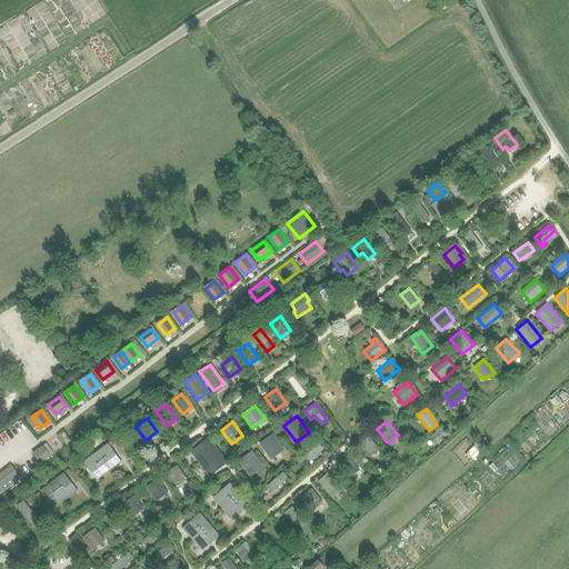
[(259,443),(271,460),(285,449),(272,433),(259,443)]
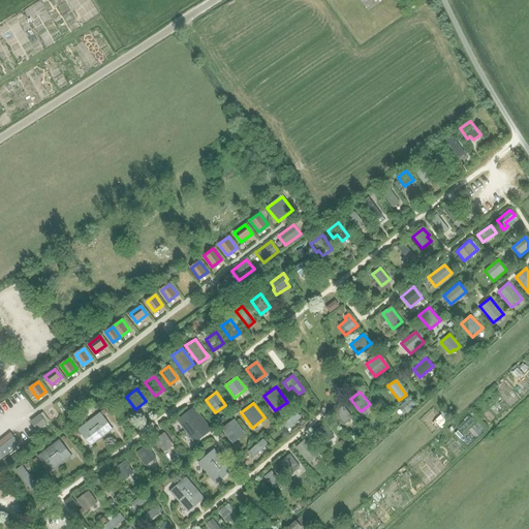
[(177,419),(186,432),(204,418),(194,406),(177,419)]
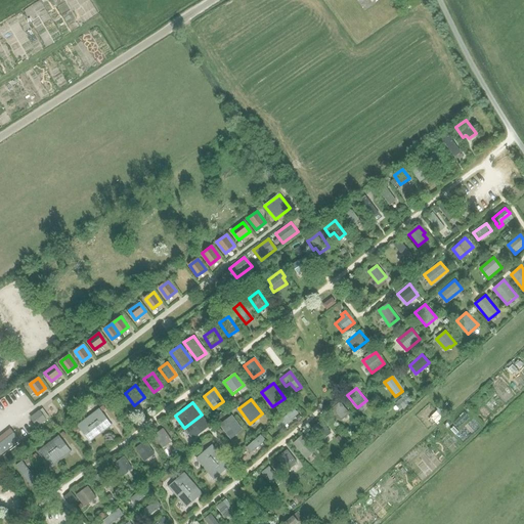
[(332,409),(341,422),(350,413),(341,402),(332,409)]
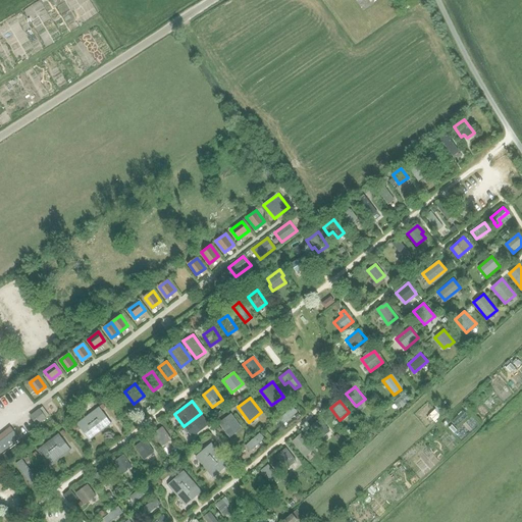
[(99,407),(88,416),(101,432),(112,424),(99,407)]
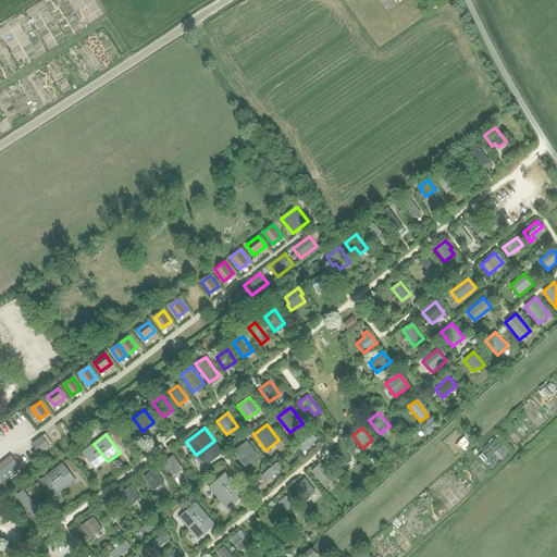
[(33,443),(40,453),(49,446),(41,436),(33,443)]
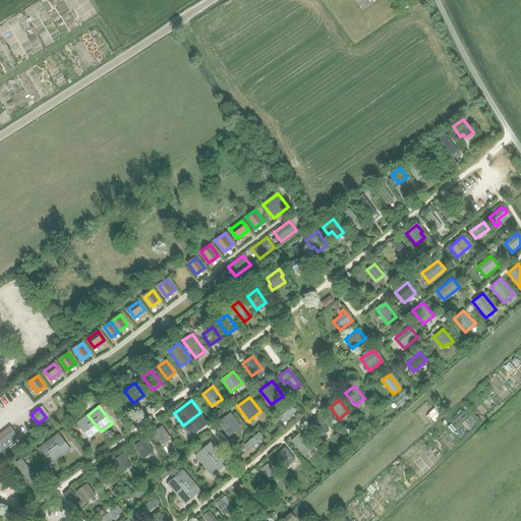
[(200,412),(183,425),(192,437),(210,423),(200,412)]
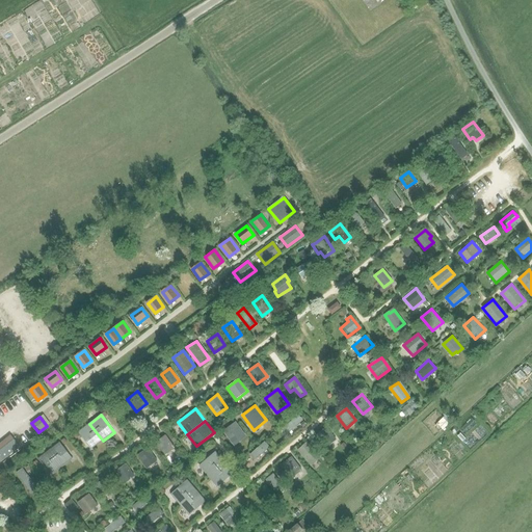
[(223,430),(234,446),(246,436),(236,421),(223,430)]
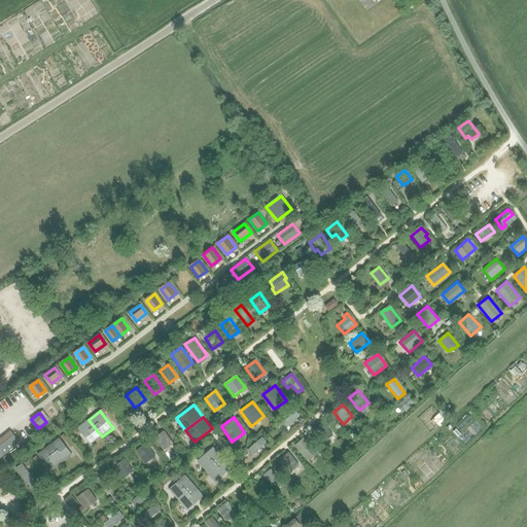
[(77,428),(91,445),(102,436),(89,420),(77,428)]
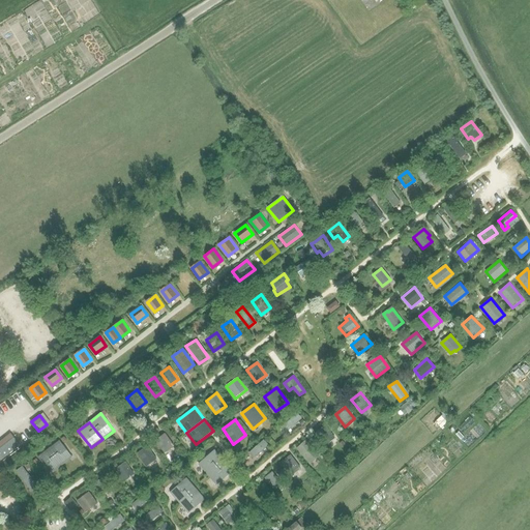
[(315,433),(325,446),(335,438),(325,425),(315,433)]
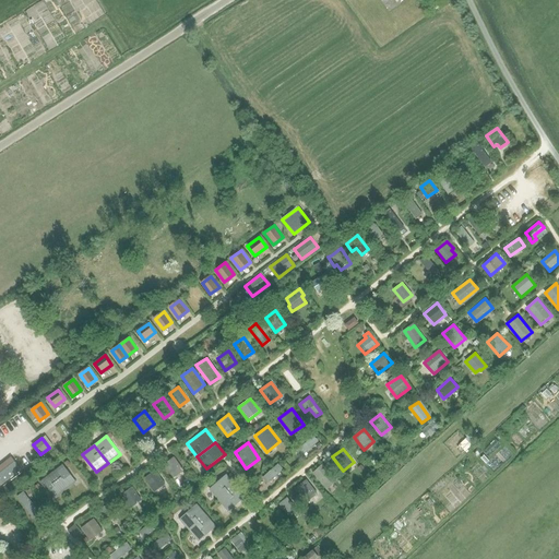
[(0,465),(0,486),(22,470),(11,456),(0,465)]
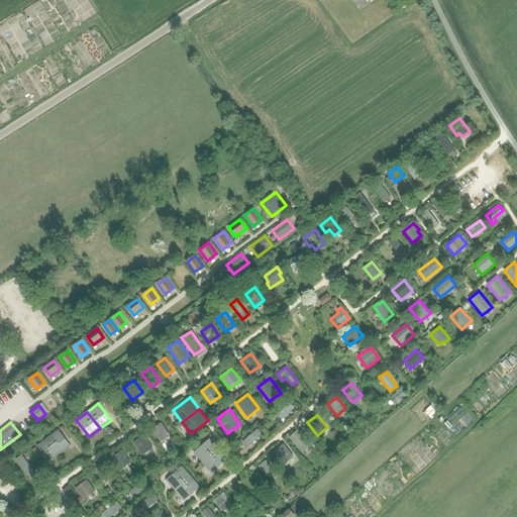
[(151,429),(161,441),(170,435),(161,423),(151,429)]
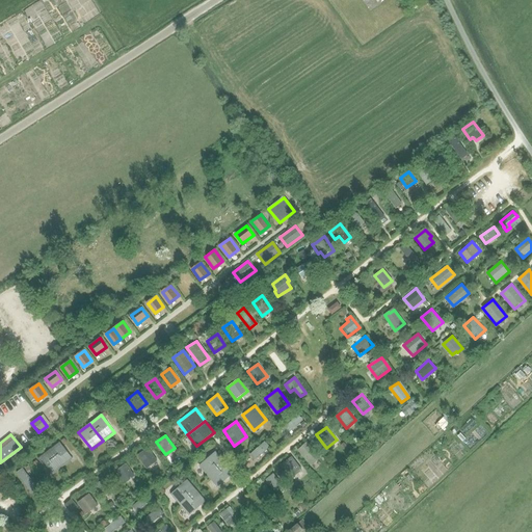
[(322,456),(308,441),(297,450),(312,466),(322,456)]
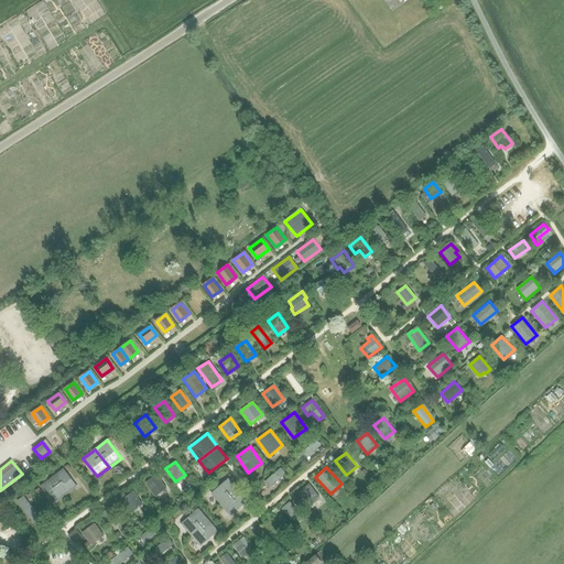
[(63,469),(52,478),(66,496),(77,487),(63,469)]
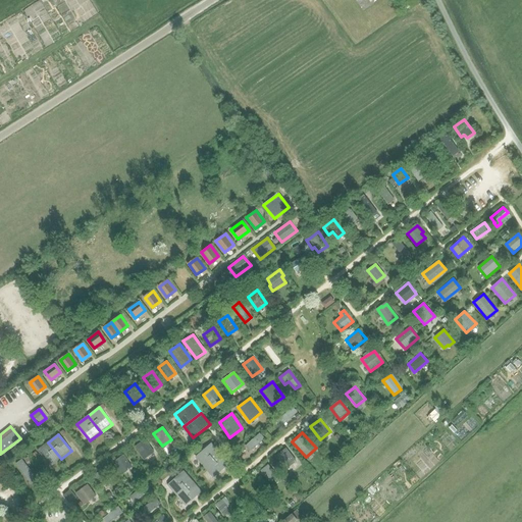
[(135,447),(144,460),(154,453),(145,439),(135,447)]
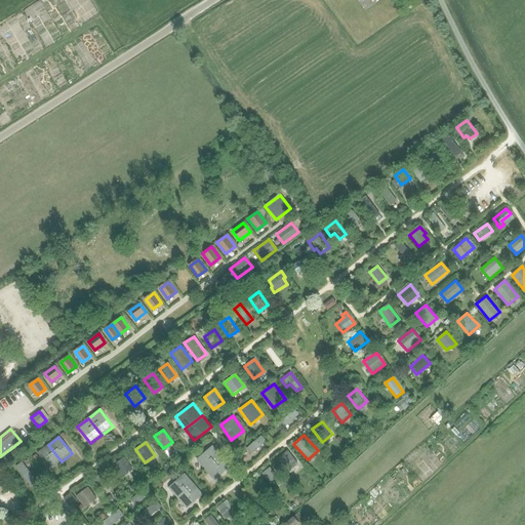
[(50,470),(62,461),(48,445),(37,453),(50,470)]
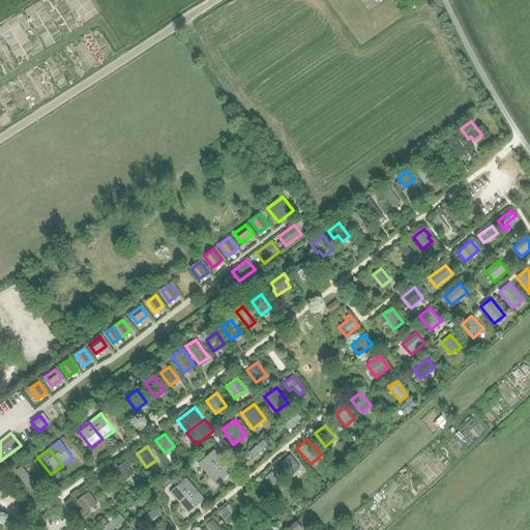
[(200,466),(207,474),(224,461),(214,450),(203,460),(205,462),(200,466)]
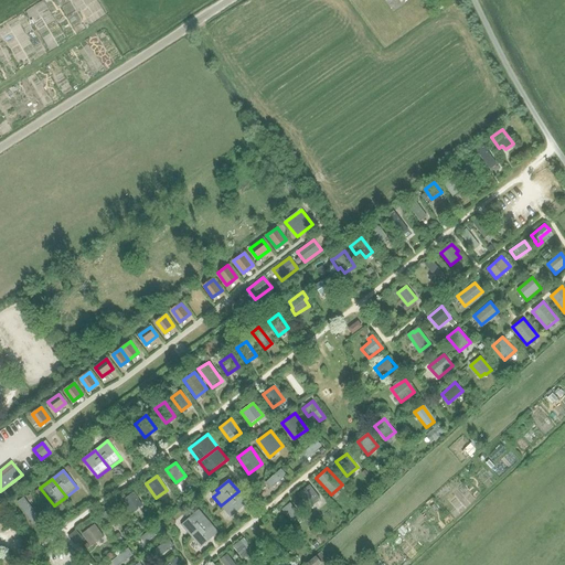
[(298,494),(309,509),(321,500),(309,484),(298,494)]
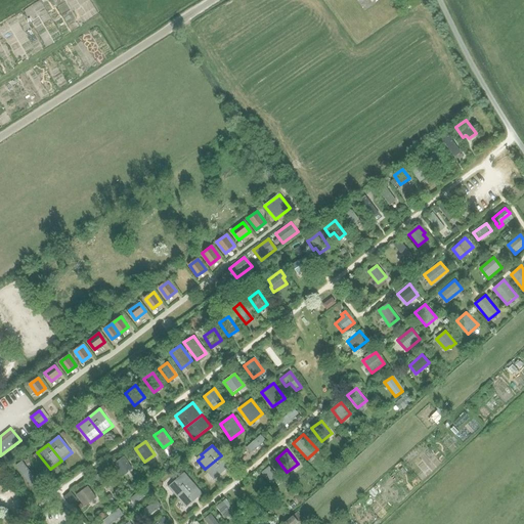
[(219,476),(230,466),(221,455),(205,469),(212,477),(217,473),(219,476)]
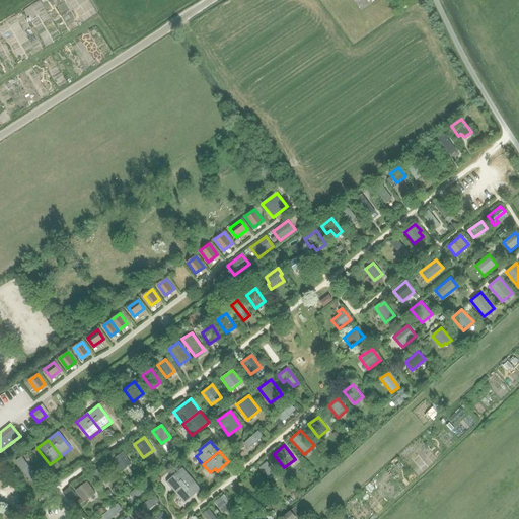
[(113,459),(121,471),(131,464),(123,452),(113,459)]
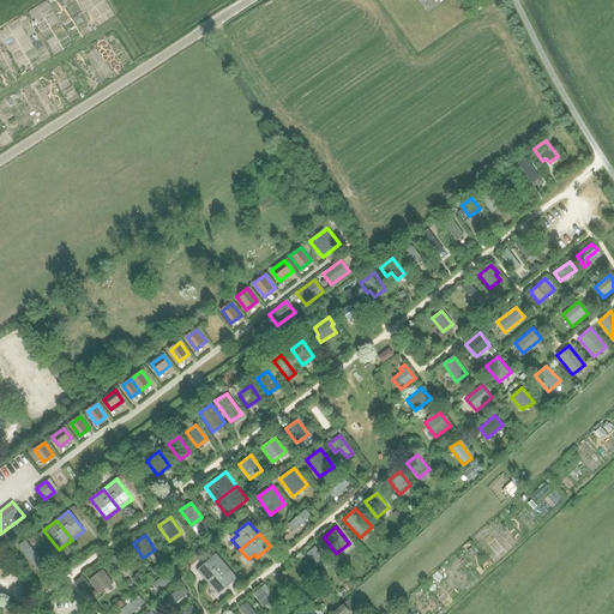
[(306,554),(318,569),(326,561),(315,547),(306,554)]
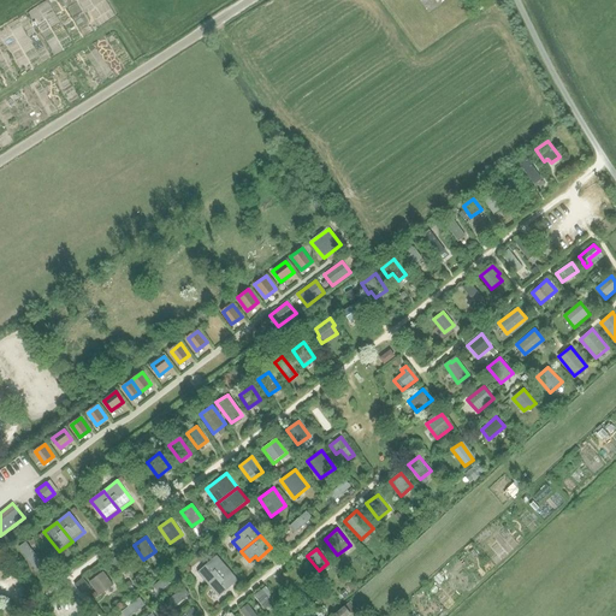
[(110,562),(120,576),(130,569),(120,555),(110,562)]
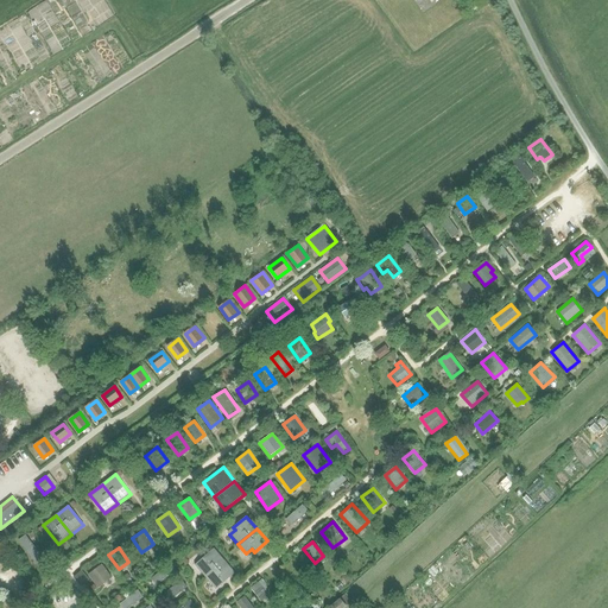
[(195,565),(204,575),(222,558),(214,549),(195,565)]
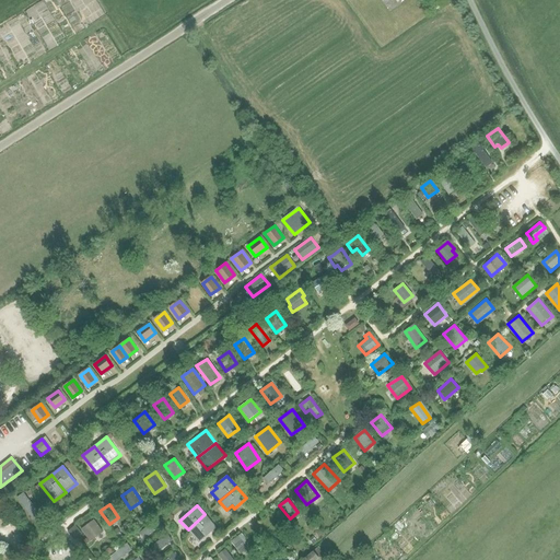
[(205,514),(188,529),(199,543),(217,527),(205,514)]
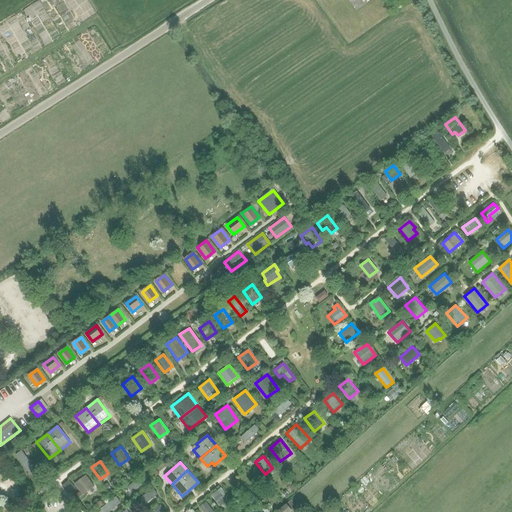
[(74,483),(83,495),(94,487),(86,475),(74,483)]
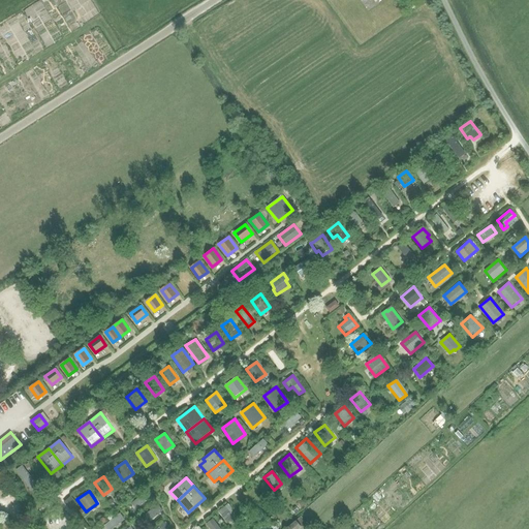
[(64,502),(70,509),(78,504),(70,496),(64,502)]
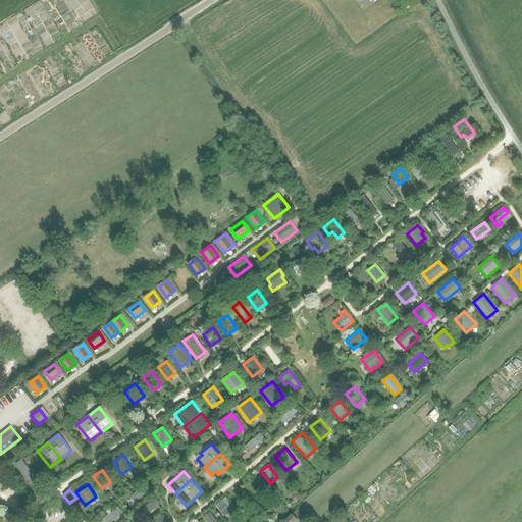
[(225,498),(222,500),(215,506),(224,517),(231,511),(228,506),(230,504),(225,498)]
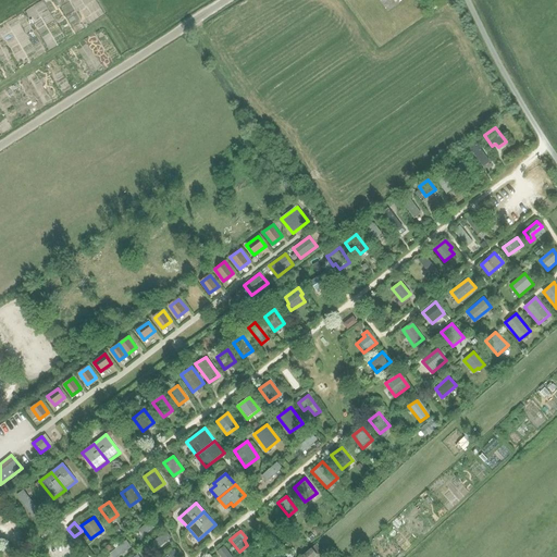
[(312,548),(318,555),(323,551),(317,544),(312,548)]
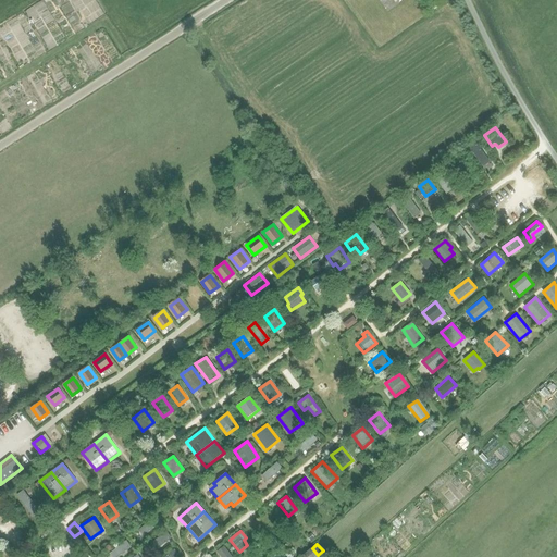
[(218,552),(221,556),(233,556),(224,546),(218,552)]
